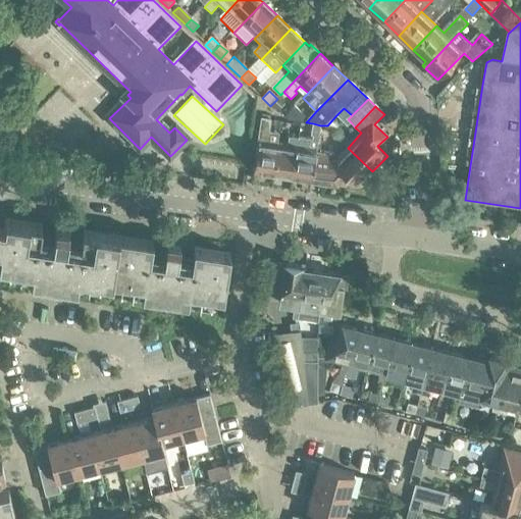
[(290,121),(306,122),(308,120),(294,108),(289,114),(285,118),(290,121)]
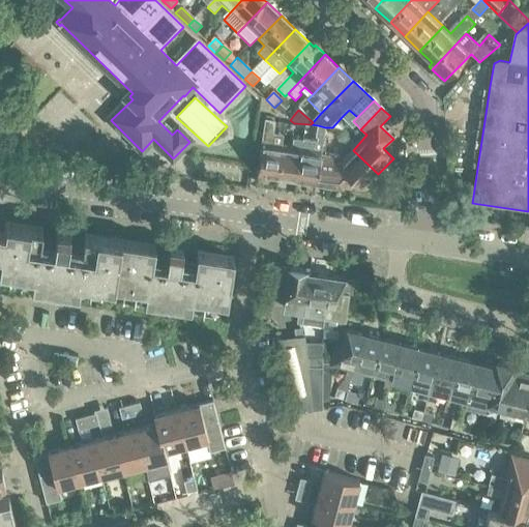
[(353,121),(357,117),(349,110),(342,117),(354,129),(357,125),(353,121)]
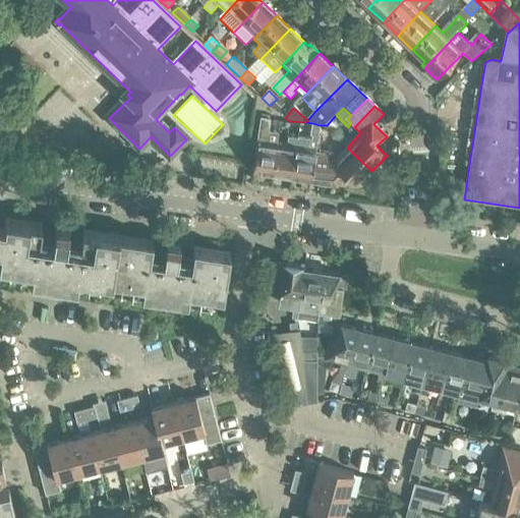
[(262,119),(253,175),(273,178),(278,145),(278,140),(279,135),(269,133),(270,120),(262,119)]
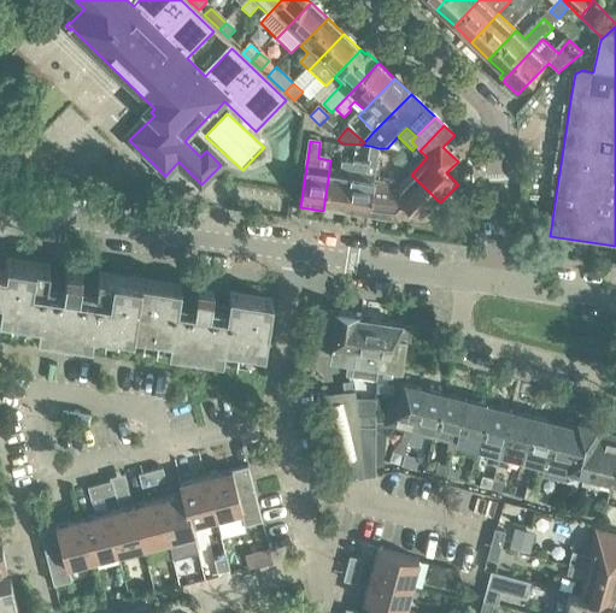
[(353,164),(352,165),(345,214),(368,217),(374,180),(379,148),(370,146),(368,161),(370,163),(369,166),(353,164)]
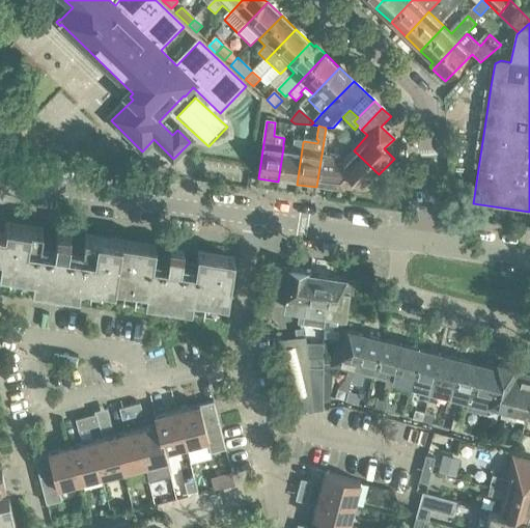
[(283,147),(278,182),(297,185),(303,142),(294,140),(294,144),(283,143),(283,147)]
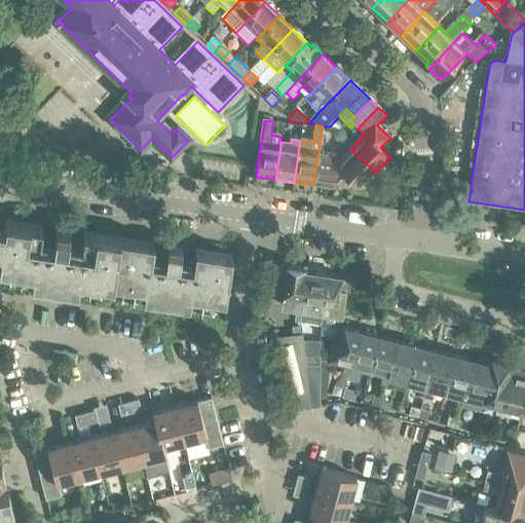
[(360,189),(366,183),(375,173),(350,149),(342,158),(339,156),(319,153),(313,185),(340,189),(349,179),(360,189)]
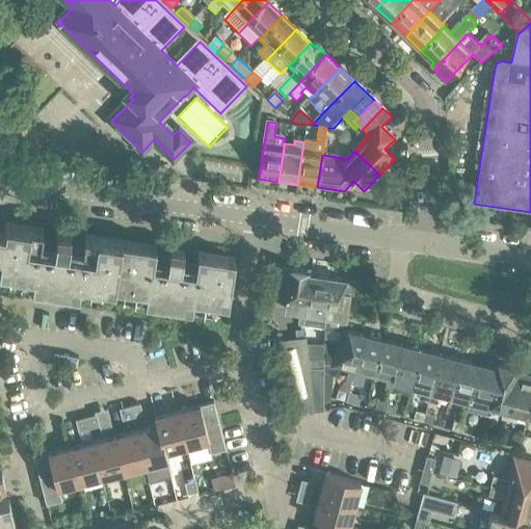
[(104,287),(114,288),(121,241),(85,236),(83,249),(69,247),(71,234),(57,232),(55,245),(42,243),(43,230),(6,225),(5,232),(4,232),(1,255),(2,255),(0,265),(0,270),(10,272),(9,282),(32,285),(32,286),(79,293),(79,292),(102,295),(104,287)]
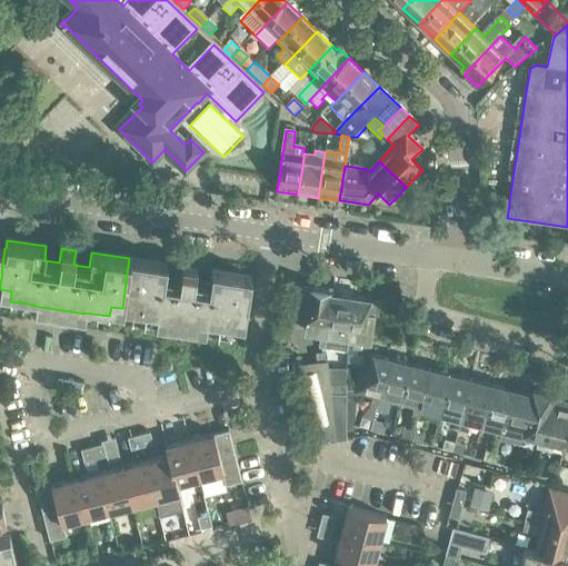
[(168,264),(129,258),(122,308),(133,310),(131,319),(156,324),(156,325),(206,333),(206,331),(230,335),(232,325),(245,327),(252,277),(212,271),(210,285),(196,283),(198,269),(182,266),(180,280),(166,278),(168,264)]
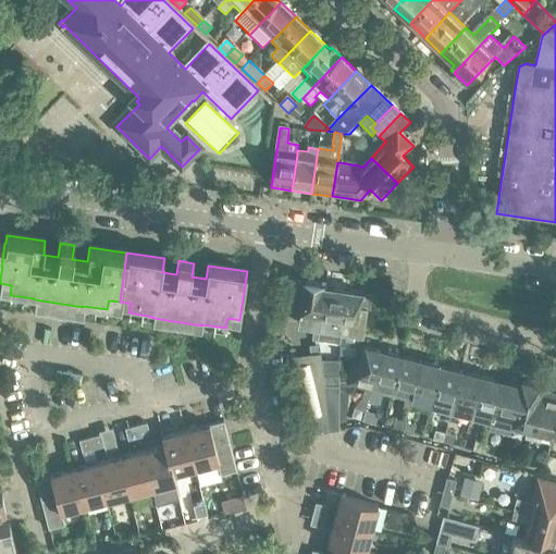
[(319,333),(326,291),(326,286),(300,282),(297,298),(303,299),(299,323),(314,327),(312,341),(320,342),(319,333)]
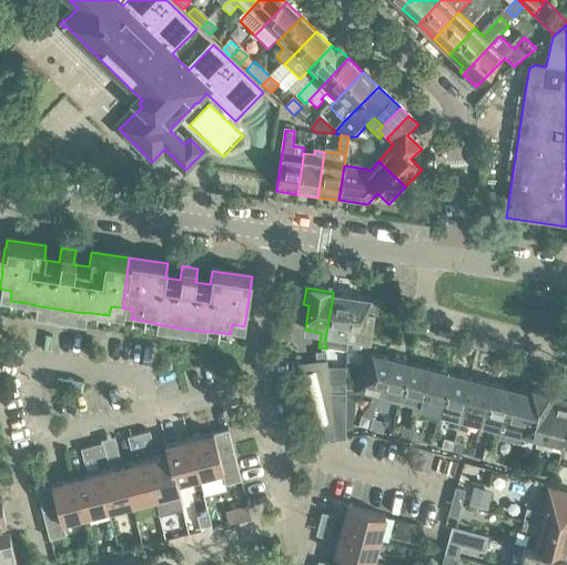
[(347,352),(347,341),(354,299),(333,296),(325,340),(326,349),(347,352)]
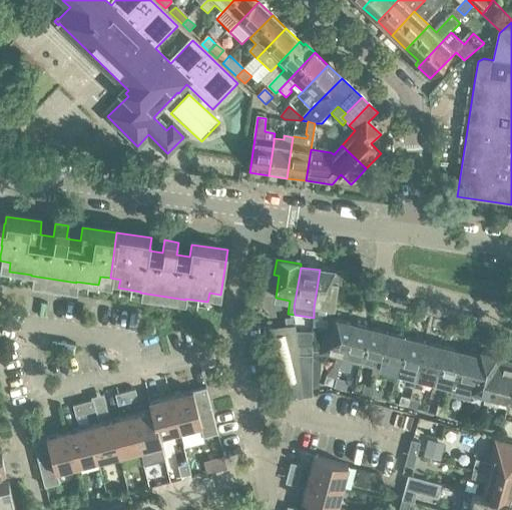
[(339,273),(320,270),(314,308),(314,318),(331,321),(332,321),(339,273)]
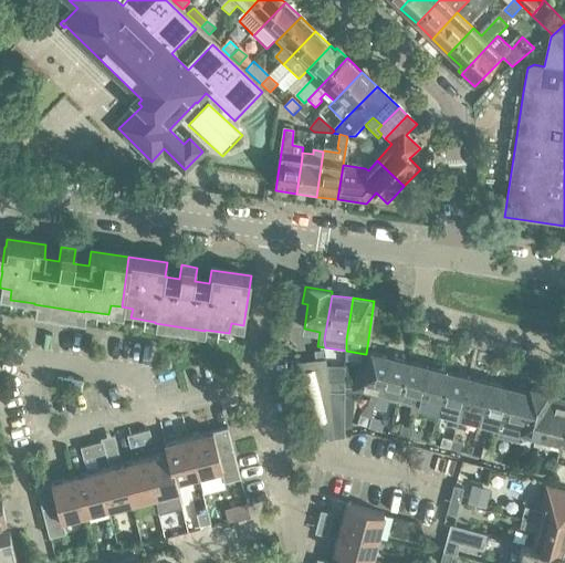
[(297,365),(310,440),(310,446),(318,444),(334,441),(328,383),(325,351),(315,353),(317,361),(305,363),(297,365)]
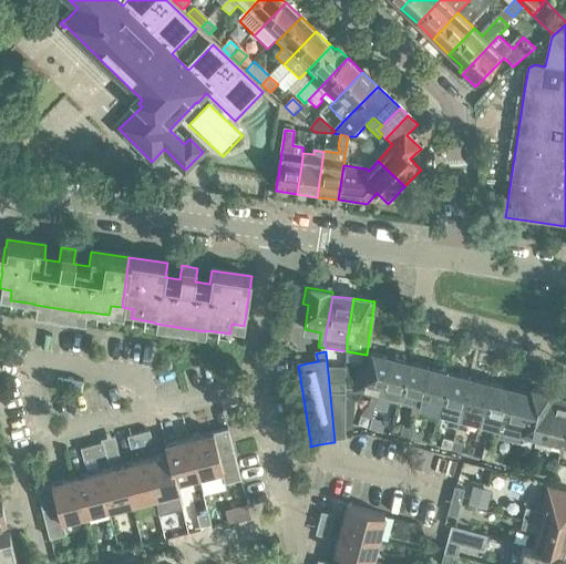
[(366,355),(357,390),(357,391),(372,396),(369,407),(374,409),(387,359),(367,355),(366,355)]
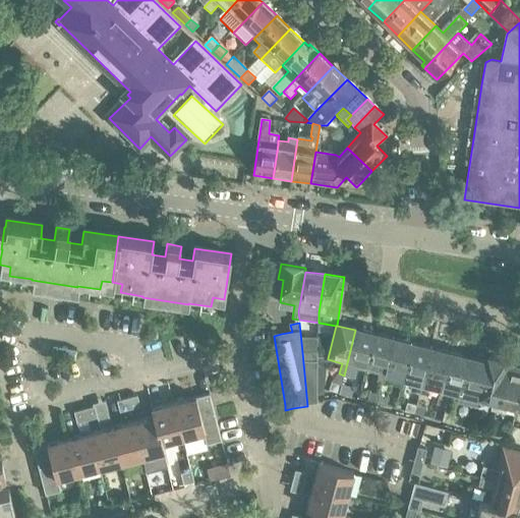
[(357,367),(366,369),(374,335),(355,330),(344,376),(355,378),(357,367)]
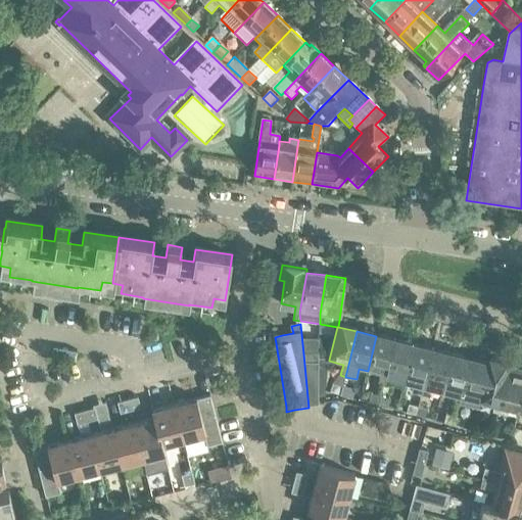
[(395,341),(376,336),(368,371),(382,375),(379,383),(384,384),(395,341)]
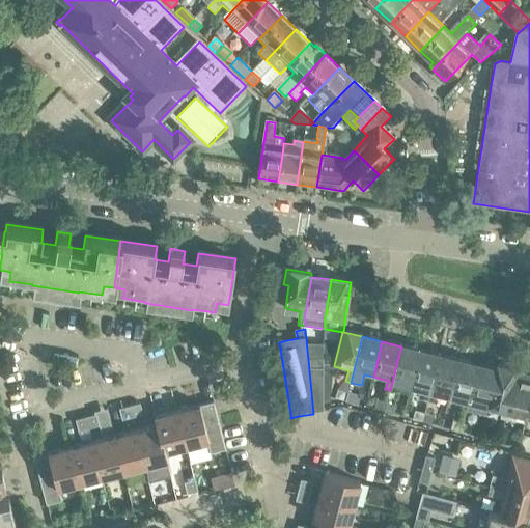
[(396,383),(412,387),(421,352),(401,346),(390,390),(394,391),(396,383)]
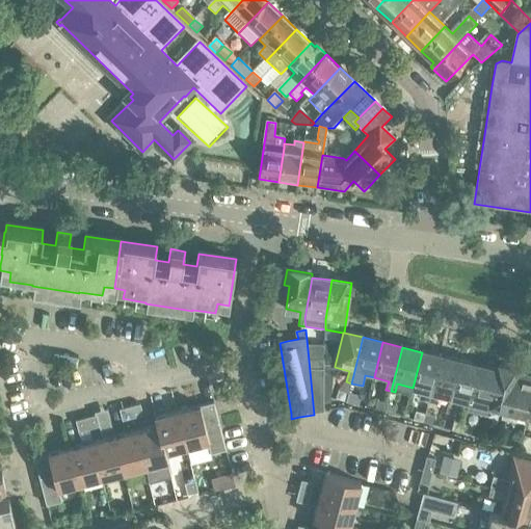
[(441,356),(422,352),(413,388),(420,390),(419,397),(429,400),(441,356)]
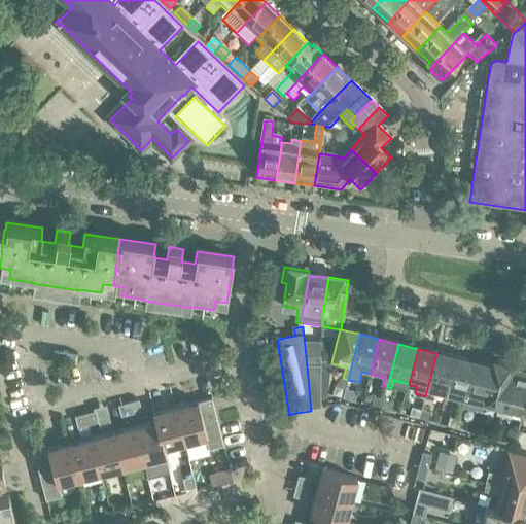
[(432,389),(447,393),(456,358),(436,353),(425,396),(430,397),(432,389)]
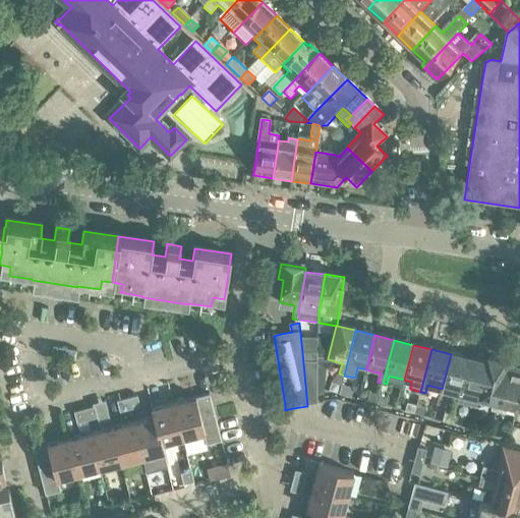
[(318,404),(318,396),(318,357),(318,352),(302,352),(307,406),(318,404)]
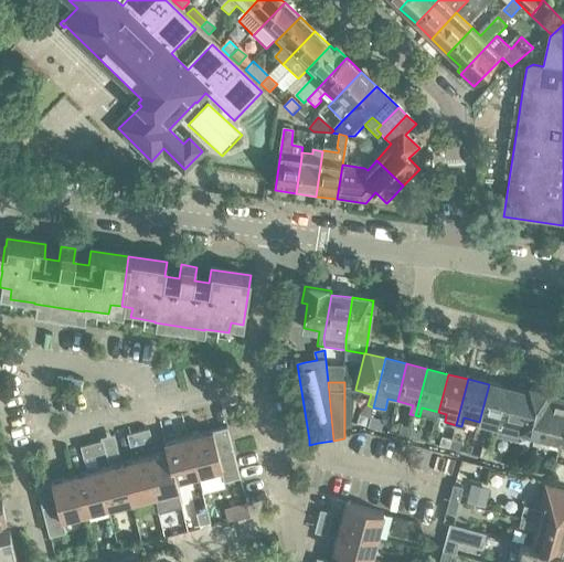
[(509,390),(489,384),(479,422),(495,426),(492,436),(497,437),(509,390)]
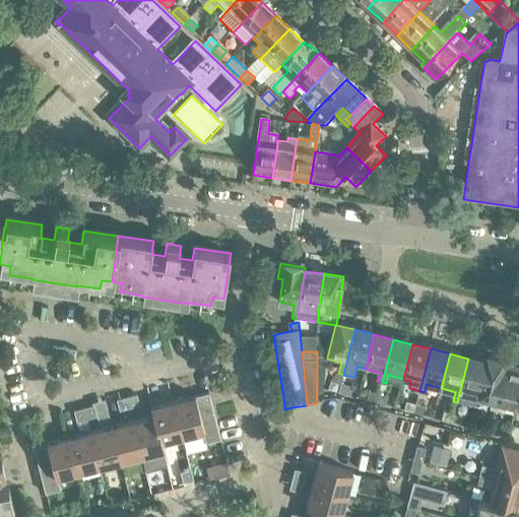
[(323,394),(327,359),(327,358),(317,357),(317,395),(323,394)]
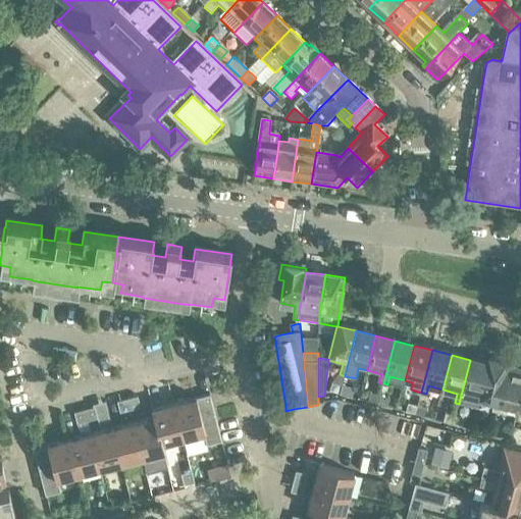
[(465,395),(479,399),(488,364),(470,360),(459,404),(463,405),(465,395)]
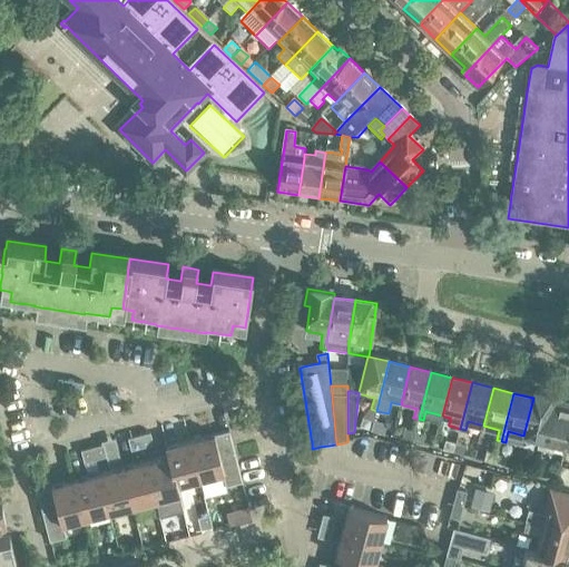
[(538,450),(542,451),(556,399),(535,393),(533,398),(523,436),(541,440),(538,450)]
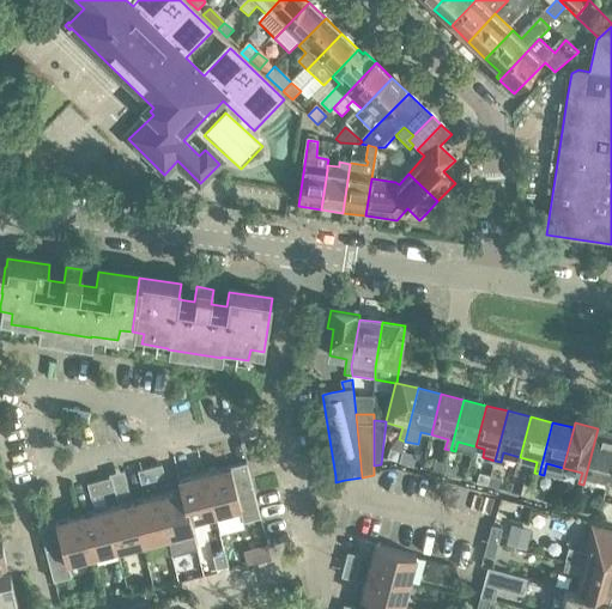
[(599,428),(598,428),(583,485),(595,487),(599,477),(610,480),(611,473),(611,437),(598,433),(599,428)]
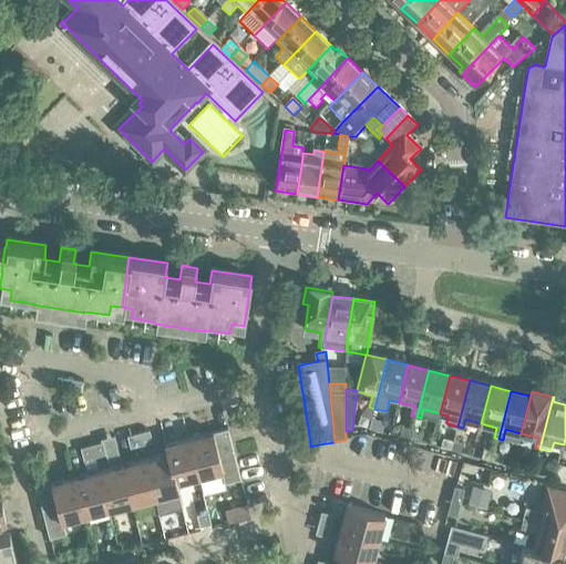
[(362,417),(359,427),(370,430),(372,420),(362,417)]
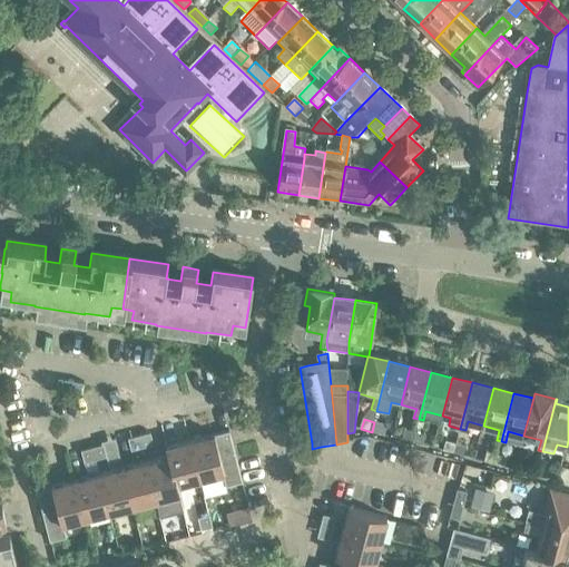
[(413,443),(415,433),(405,431),(403,440),(413,443)]
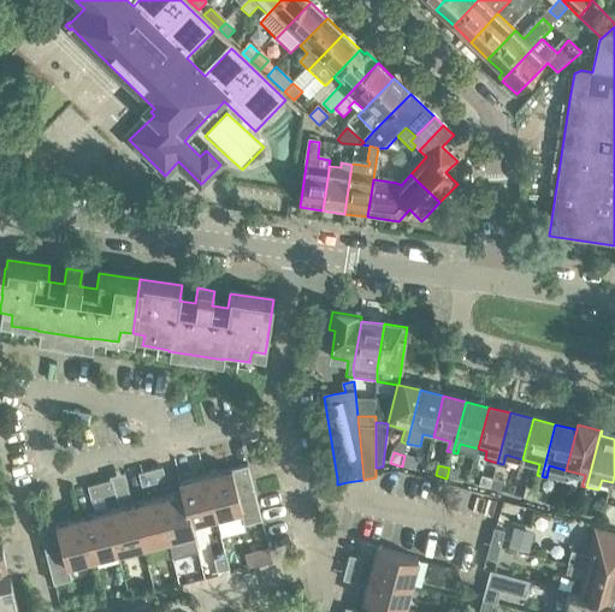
[(244,527),(247,526),(262,522),(248,467),(206,477),(217,520),(241,512),(244,527)]
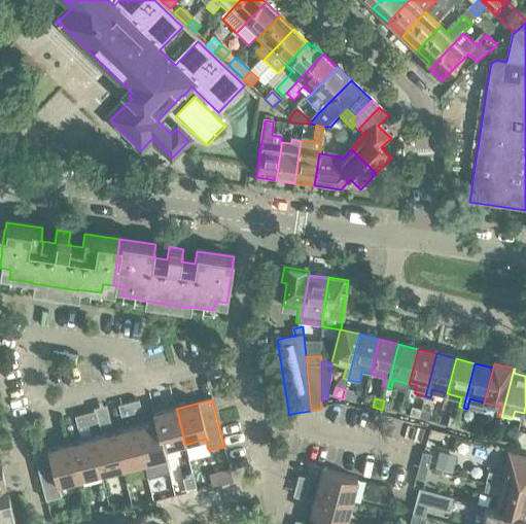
[(382,410),(391,412),(393,404),(384,400),(382,410)]
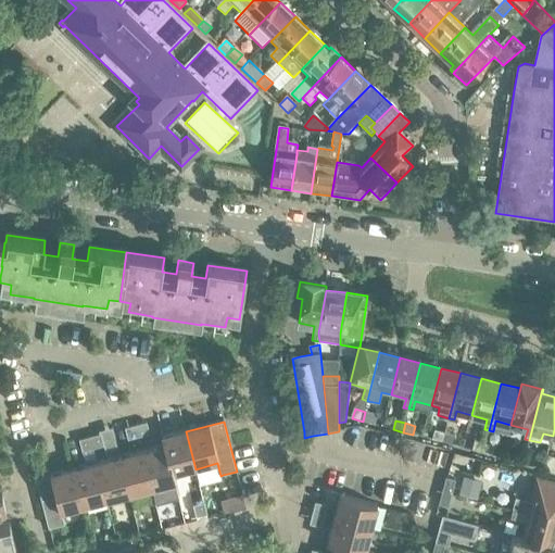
[(136,427),(139,438),(150,436),(147,424),(136,427)]
